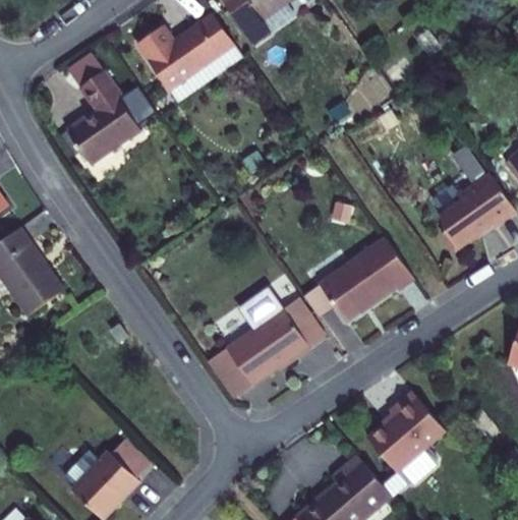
[(269,35),(259,20),(287,0),(219,0),(252,47),(269,35)]
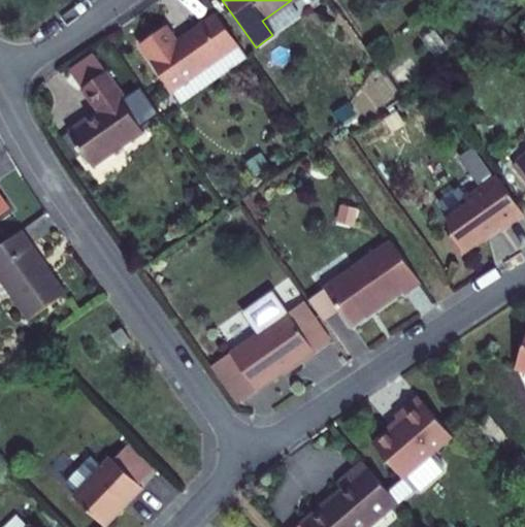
[(233,46),(235,44),(233,41),(215,15),(176,41),(164,27),(136,46),(169,92),(191,77),(200,90),(242,60),(233,46)]
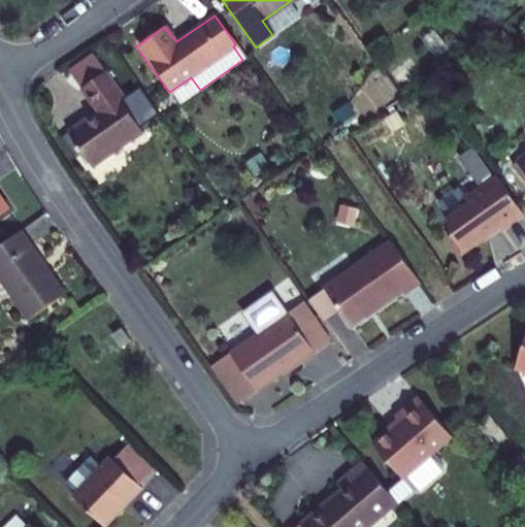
[(67,70),(80,89),(103,73),(90,55),(67,70)]
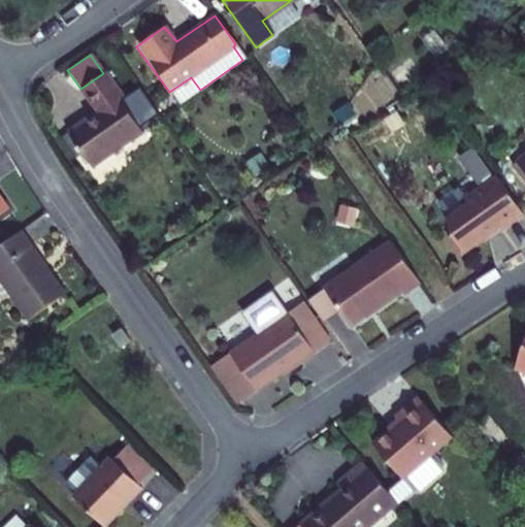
[(408,57),(389,69),(400,86),(420,72),(408,57)]
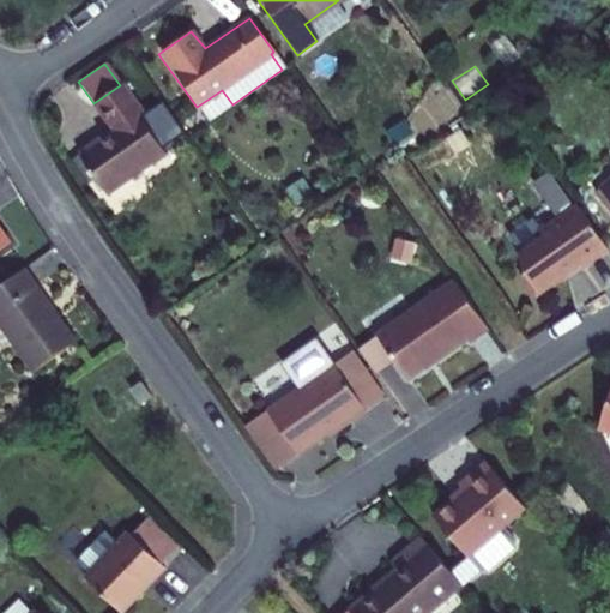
[(103,193),(162,151),(139,116),(142,114),(120,85),(94,103),(92,103),(110,130),(77,154),(103,193)]
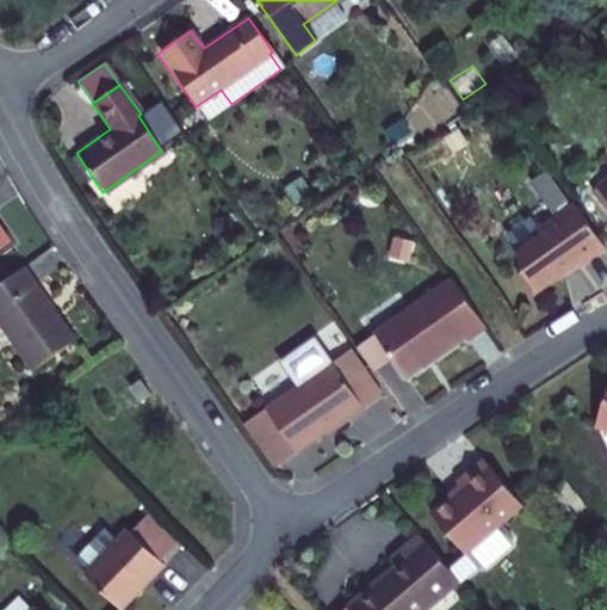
[(196,106),(206,122),(231,104),(221,90),(196,106)]
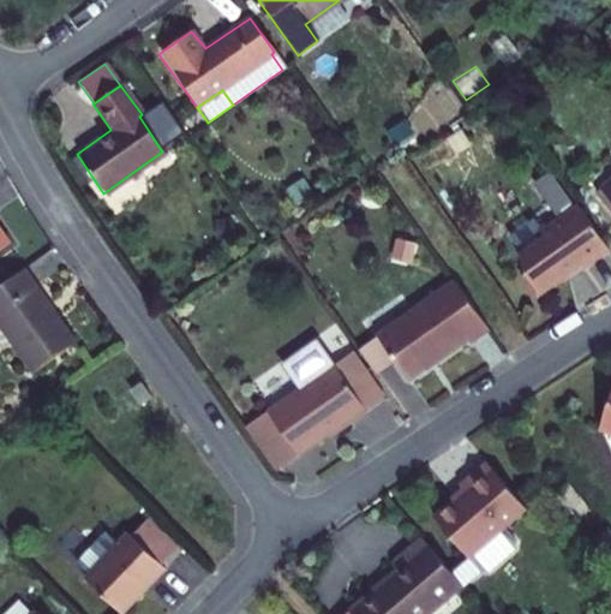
[(403,118),(385,130),(394,143),(412,131),(403,118)]
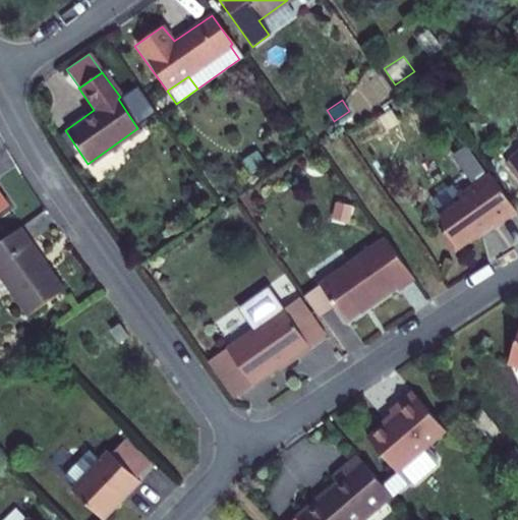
[(477,183),(490,174),(471,148),(458,156),(477,183)]
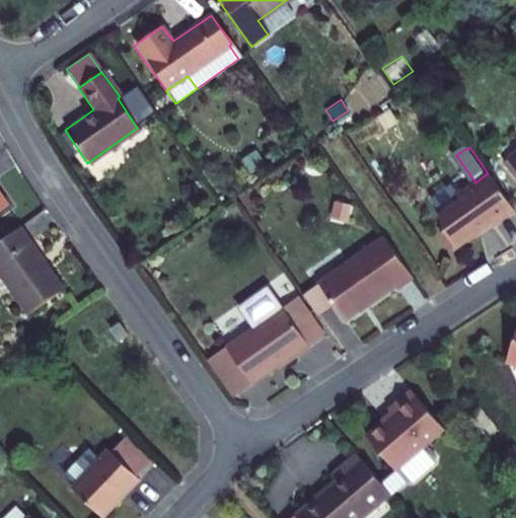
[(254,149),(241,158),(249,171),(264,162),(254,149)]
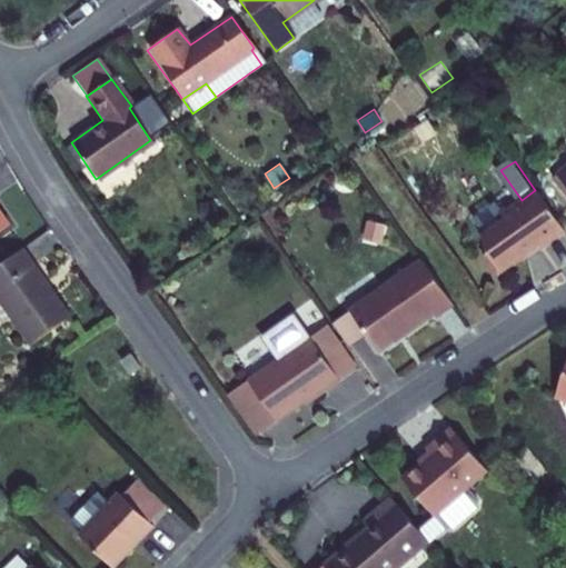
[(565,165),(556,173),(565,186),(565,165)]
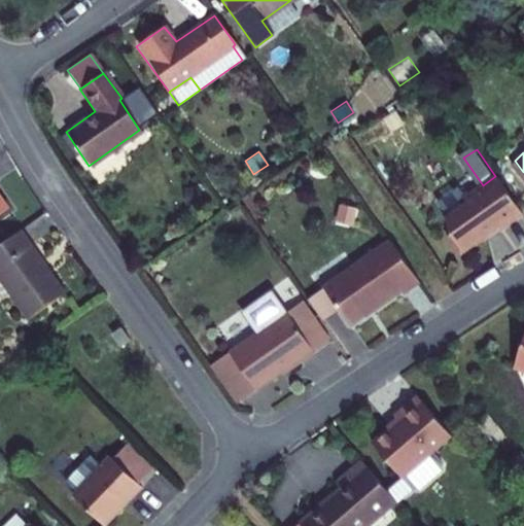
[(522,214),(496,177),(464,199),(465,203),(444,217),(446,237),(459,255),(475,245),(487,240),(485,235),(497,226),(500,231),(522,214)]
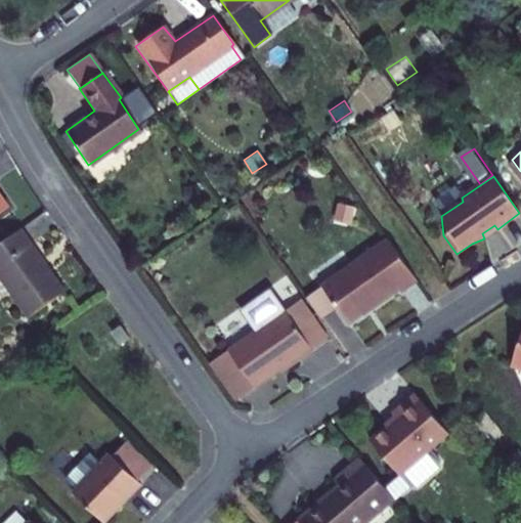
[(0,279),(27,317),(63,292),(18,228),(0,242),(0,279)]
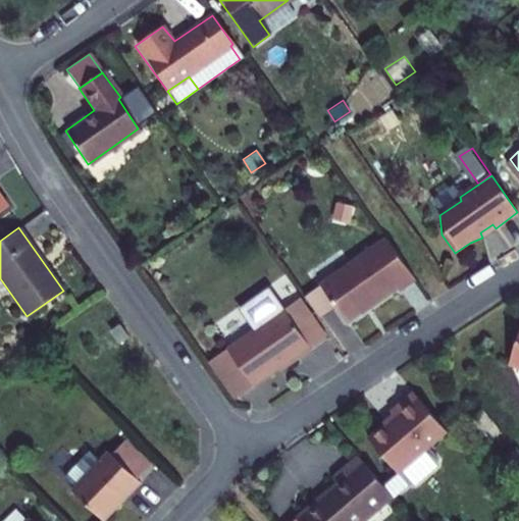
[(385,238),(319,284),(334,307),(345,321),(395,285),(398,290),(414,278),(385,238)]
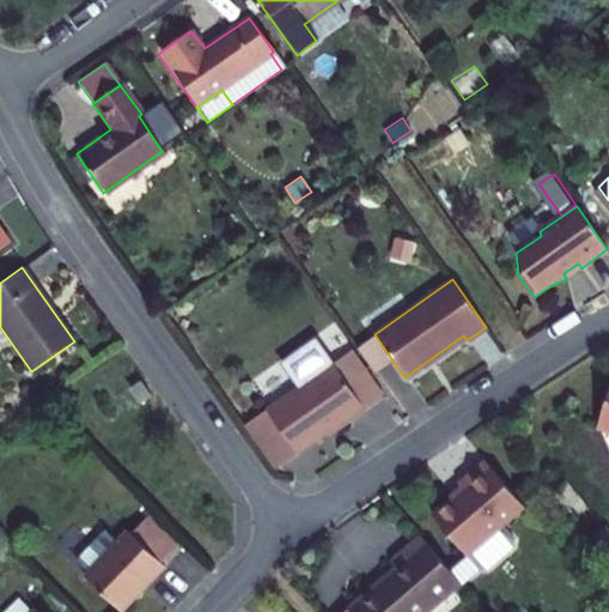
[(352,350),(370,376),(393,361),(375,334),(352,350)]
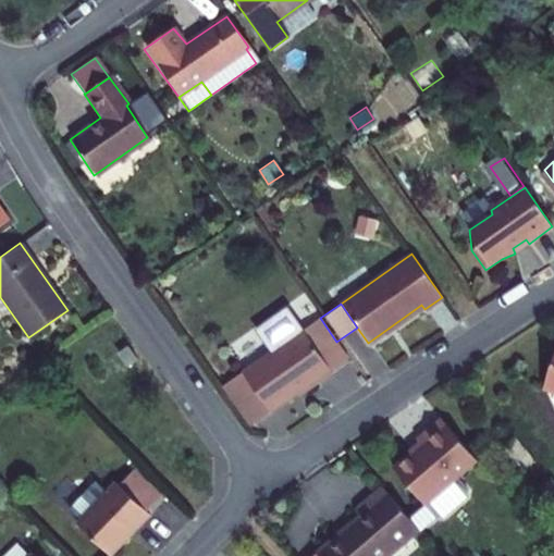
[(271,354),(242,374),(269,414),(315,381),(317,383),(332,373),(303,331),(287,309),(256,331),(271,354)]
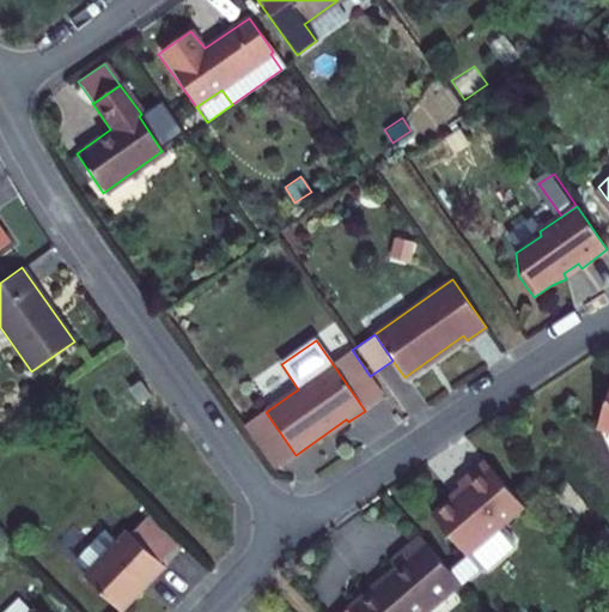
[(333,364),(365,411),(382,398),(351,352),(333,364)]
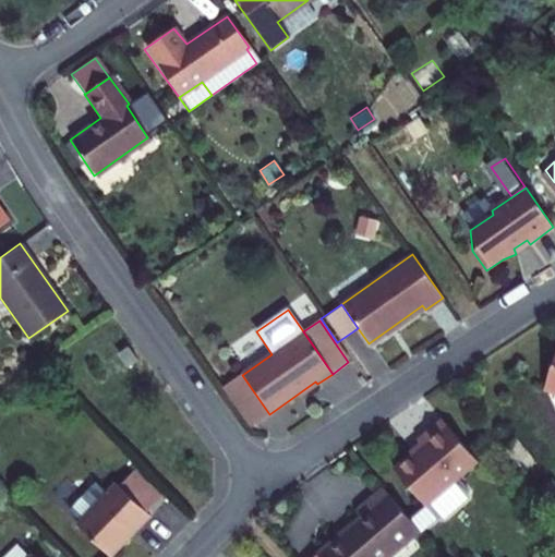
[(125,349),(118,354),(127,366),(134,361),(125,349)]
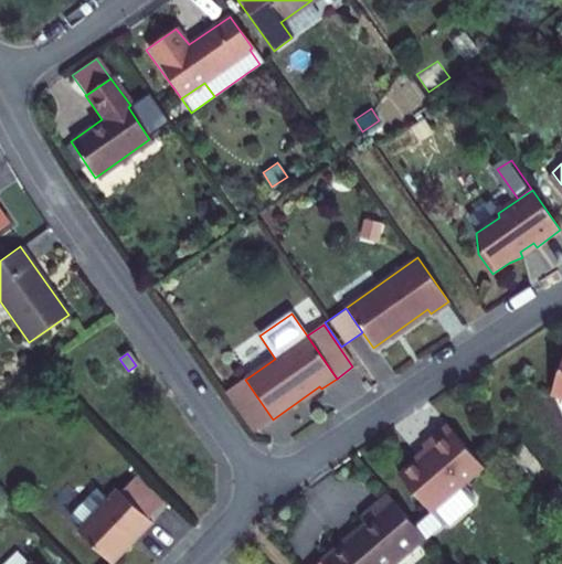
[(561,359),(550,392),(561,395),(561,359)]
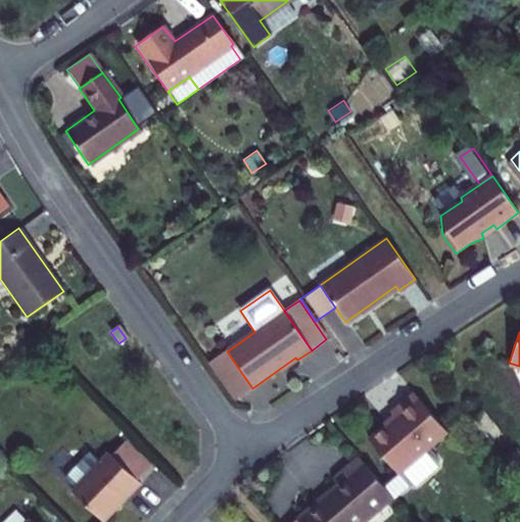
[(394,417),(368,439),(397,474),(446,433),(413,393),(390,413),(394,417)]
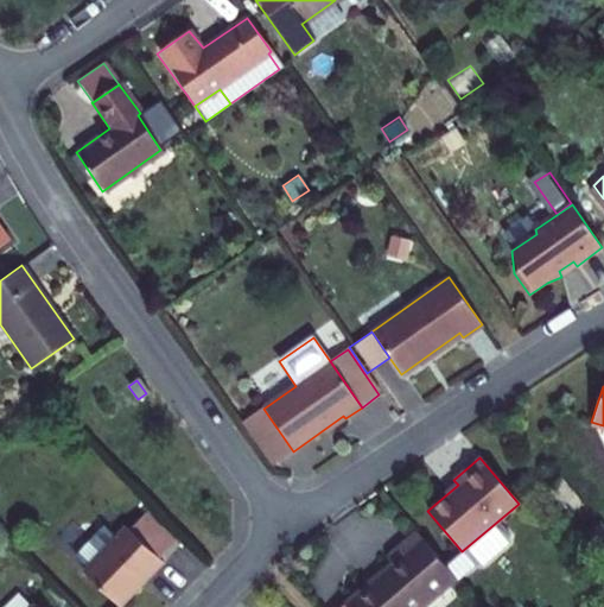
[(152,504),(128,526),(159,557),(183,535),(152,504)]
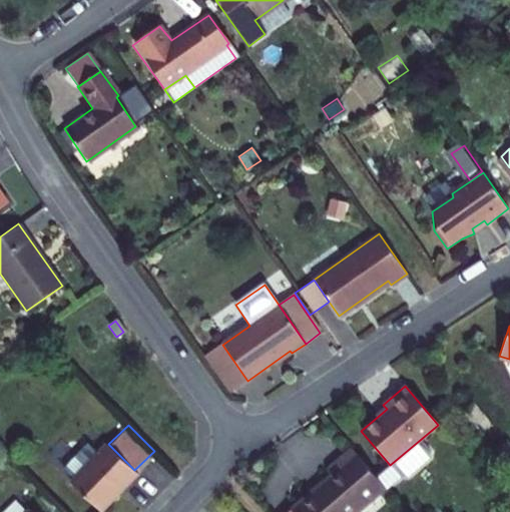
[(106,442),(69,479),(97,508),(123,483),(124,484),(136,472),(134,470),(108,444),(106,442)]
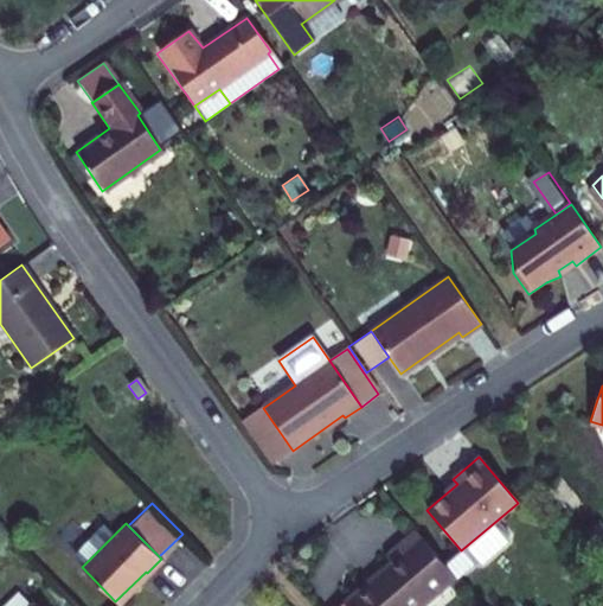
[(454,578),(415,530),(387,554),(392,561),(342,603),(345,605),(424,605),(425,603),(454,578)]
